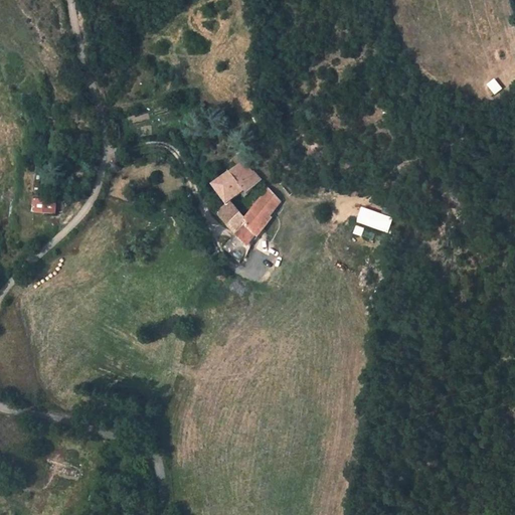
[(494,78),(486,86),(494,96),(503,89),(494,78)]
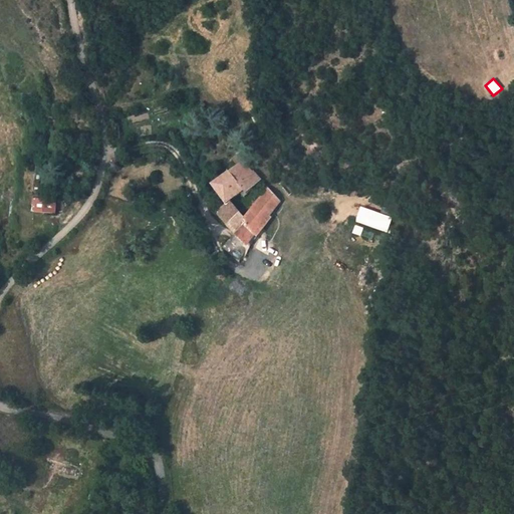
[(260,188),(242,169),(213,188),(227,208),(229,206),(247,194),(250,197),(260,188)]
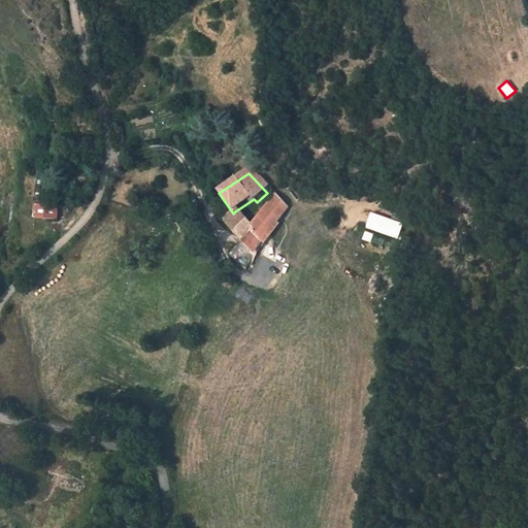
[(35,180),(21,179),(20,215),(35,215),(35,180)]
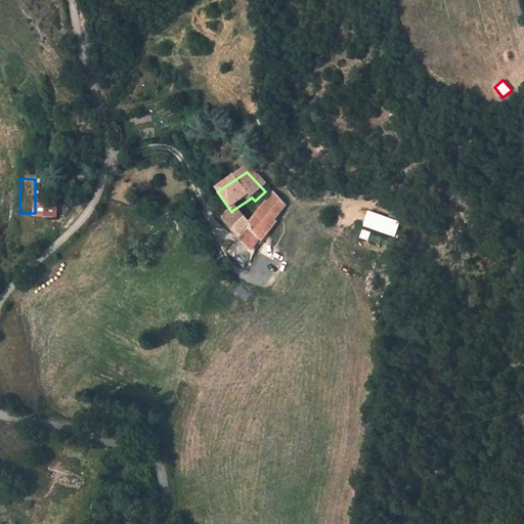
[(248,227),(233,210),(231,212),(221,218),(238,242),(225,255),(241,272),(258,245),(286,212),(273,199),(248,227)]
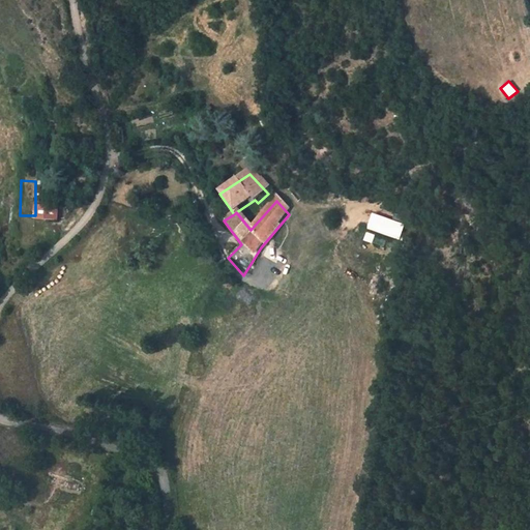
[(51,208),(39,207),(38,222),(63,225),(63,211),(56,214),(51,208)]
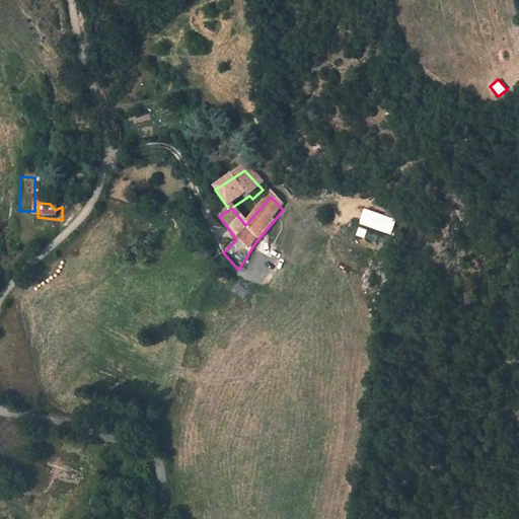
[(358,224),(390,236),(396,221),(364,209),(358,224)]
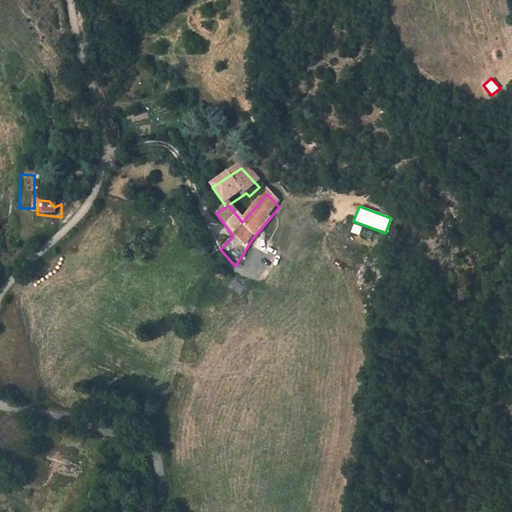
[(359,236),(362,227),(353,224),(350,233),(359,236)]
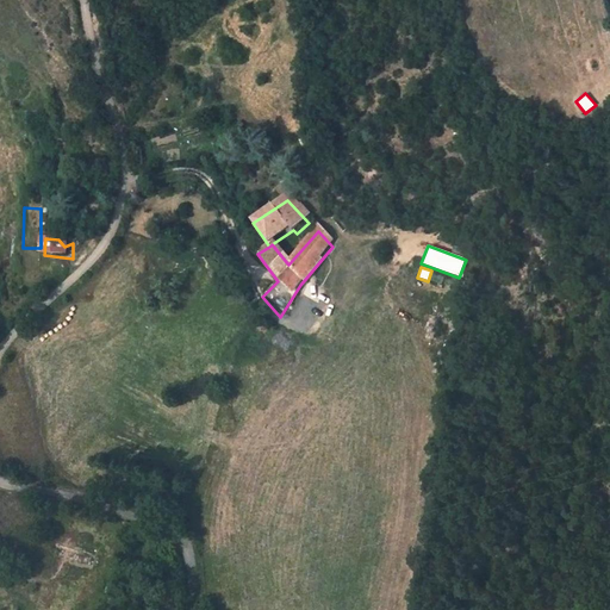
All buildings are outlined.
